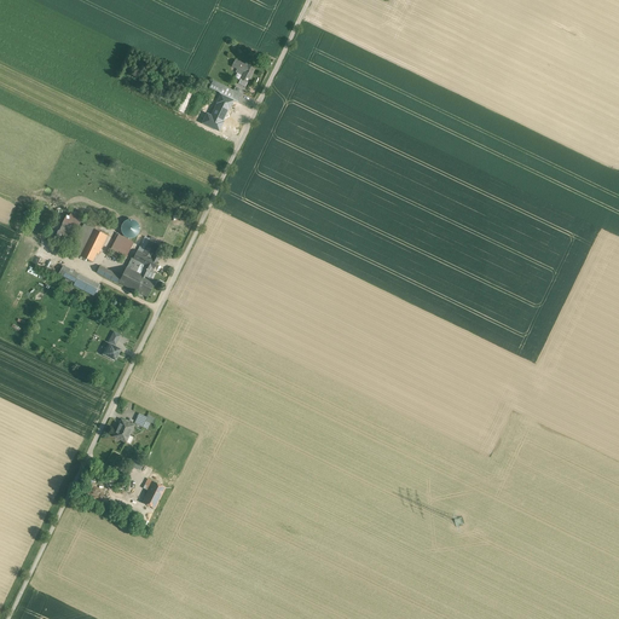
[(244,64),(235,59),(232,67),(237,69),(236,73),(242,75),(241,79),(238,84),(246,87),(248,82),(254,69),(247,65),(248,64),(246,63),(244,64)]
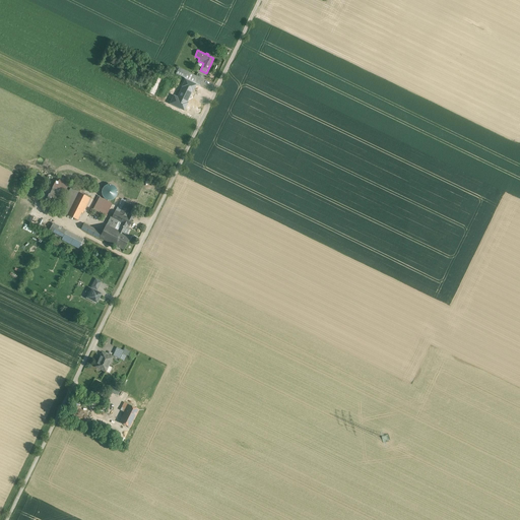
[(115,67),(109,65),(107,73),(113,74),(115,67)]
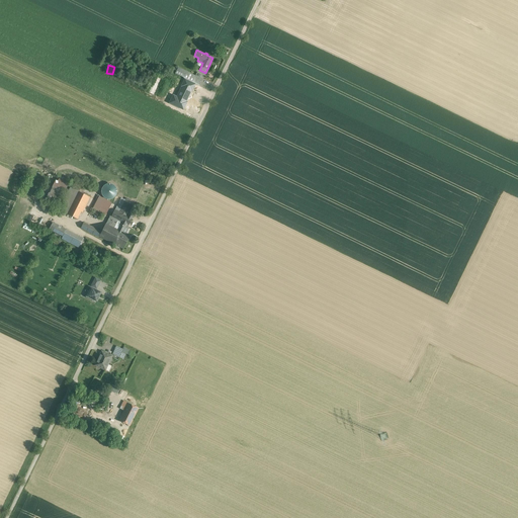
[(175,74),(183,78),(186,72),(178,68),(175,74)]
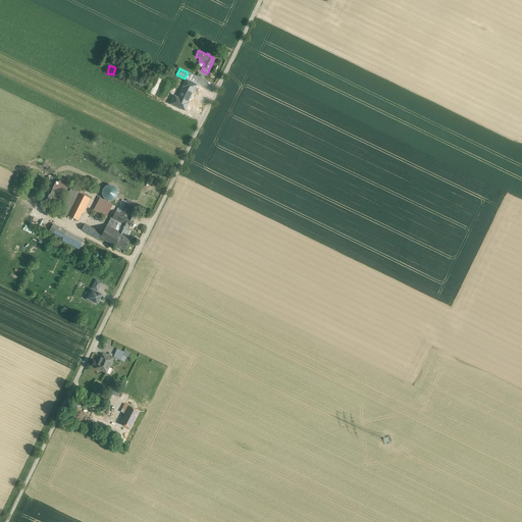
[(197,76),(188,72),(185,79),(194,83),(197,76)]
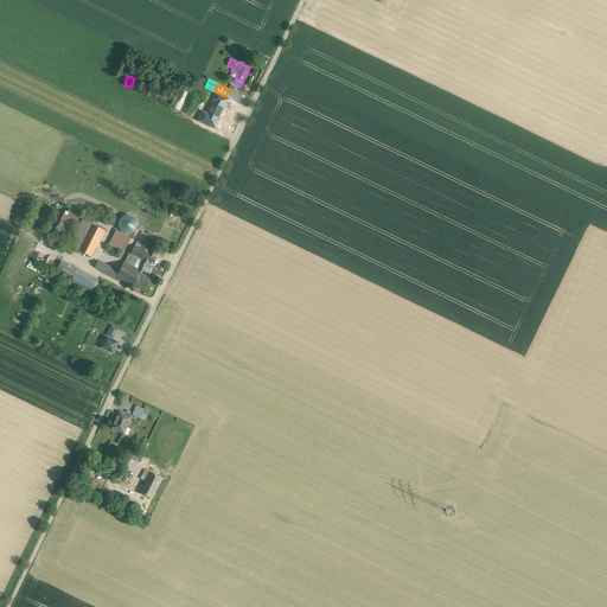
[(234,91),(229,89),(225,96),(227,96),(234,100),(237,93),(235,91),(234,91)]
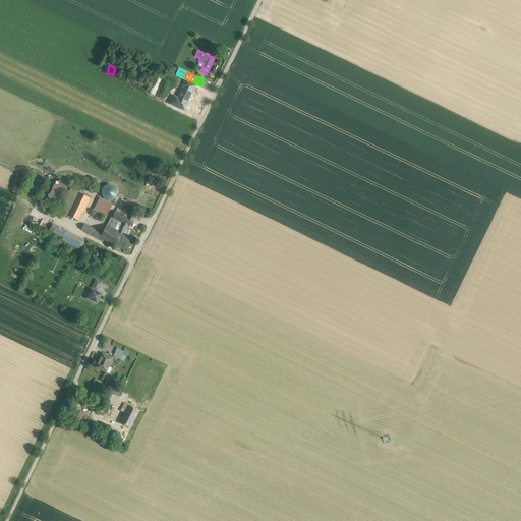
[(158,77),(150,93),(156,96),(163,80),(158,77)]
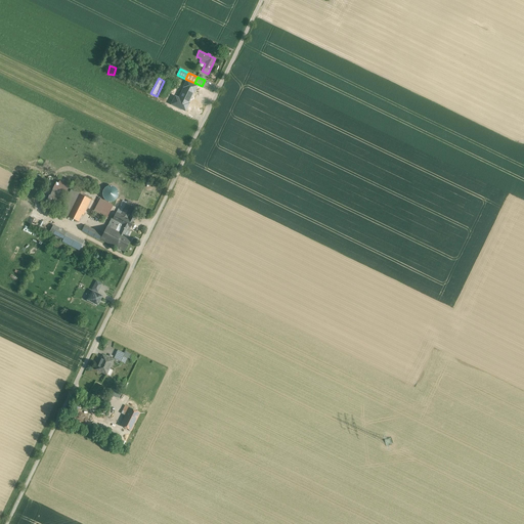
[(194,83),(185,79),(184,83),(192,88),(195,83),(194,83)]
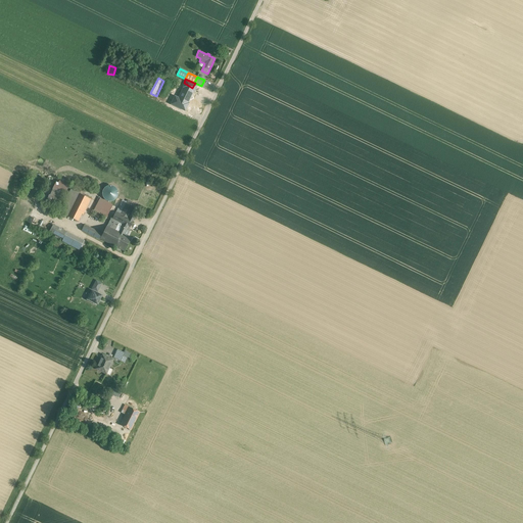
[(192,88),(190,92),(187,90),(183,97),(190,101),(187,105),(188,105),(191,107),(201,89),(204,90),(205,88),(201,86),(195,83),(192,88)]
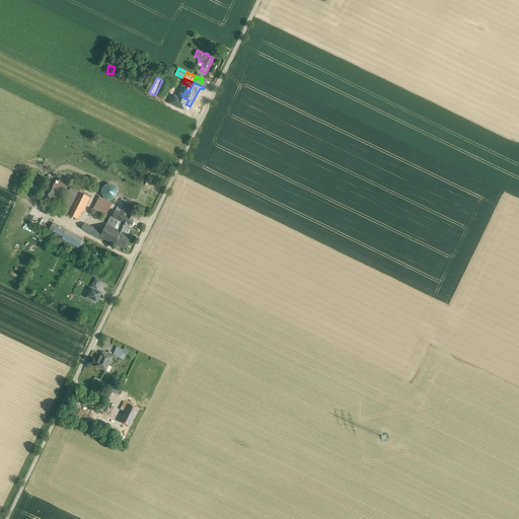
[(190,106),(187,104),(186,104),(178,101),(176,104),(194,114),(196,110),(190,106)]
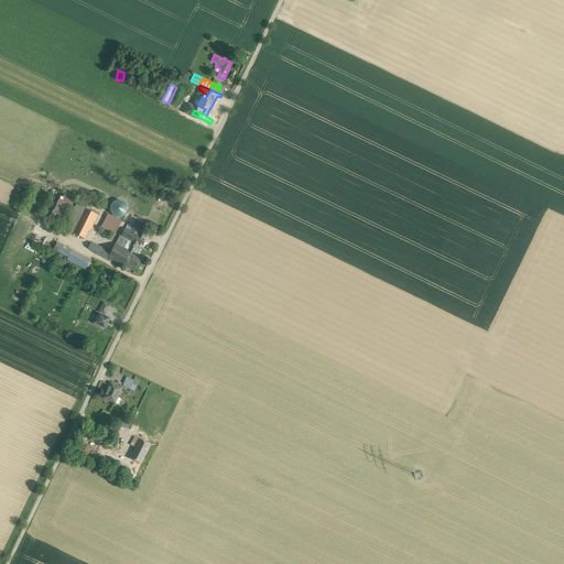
[(61,196),(57,204),(69,210),(73,202),(61,196)]
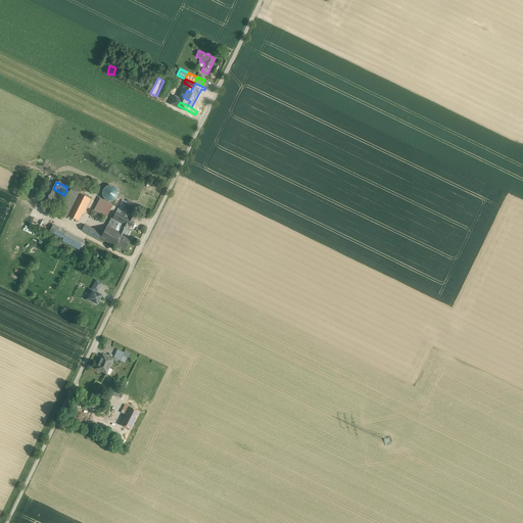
[(74,184),(70,189),(80,193),(82,189),(74,184)]
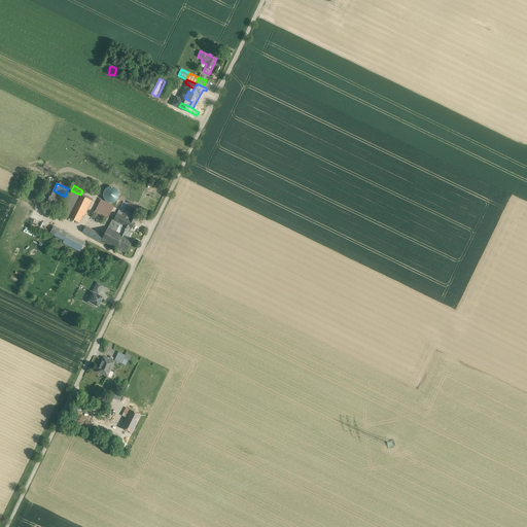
[(47,202),(59,208),(65,197),(54,190),(50,197),(47,202)]
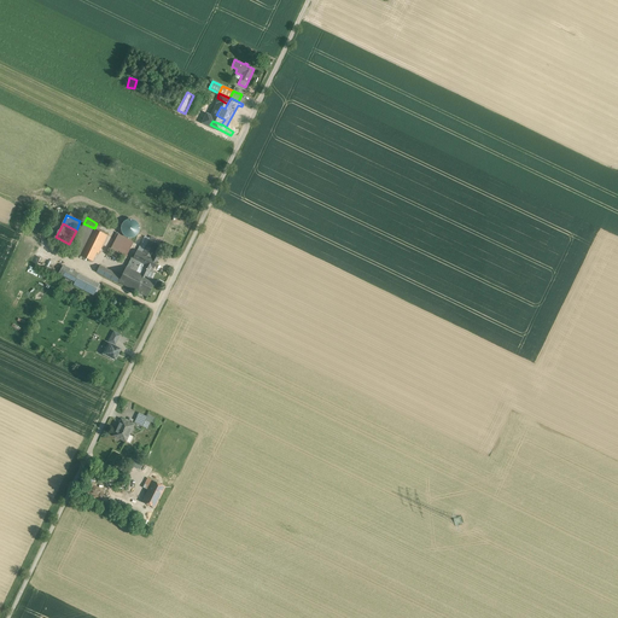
[(80,256),(94,228),(83,223),(70,250),(80,256)]
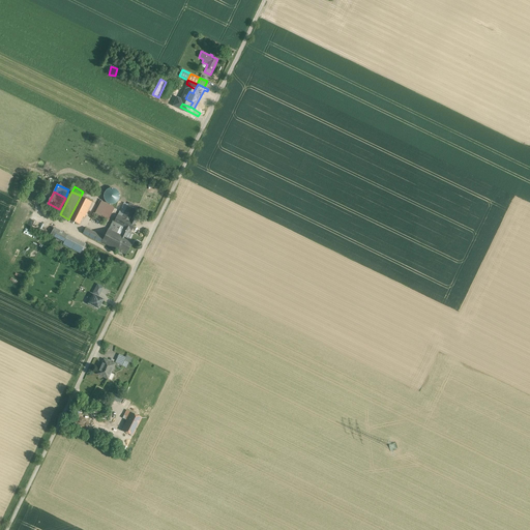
[(81,196),(68,219),(79,225),(84,214),(86,215),(92,202),(81,196)]
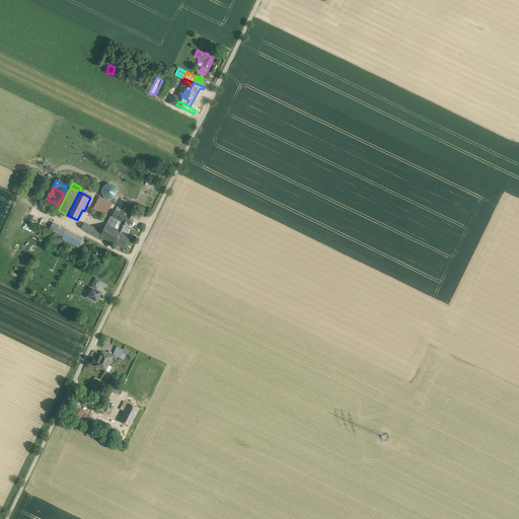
[(113,204),(100,198),(94,210),(95,211),(101,214),(106,216),(113,204)]
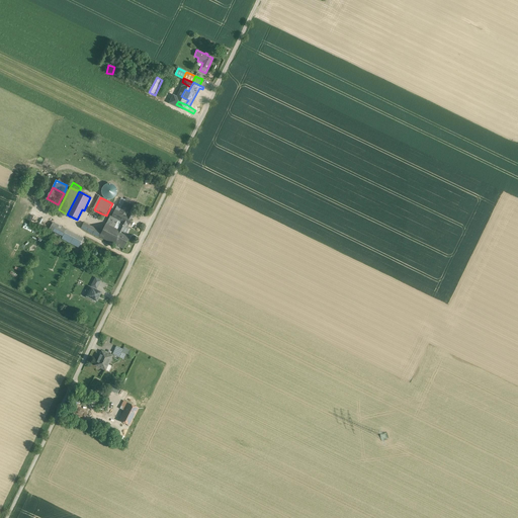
[(120,197),(114,209),(119,211),(125,200),(120,197)]
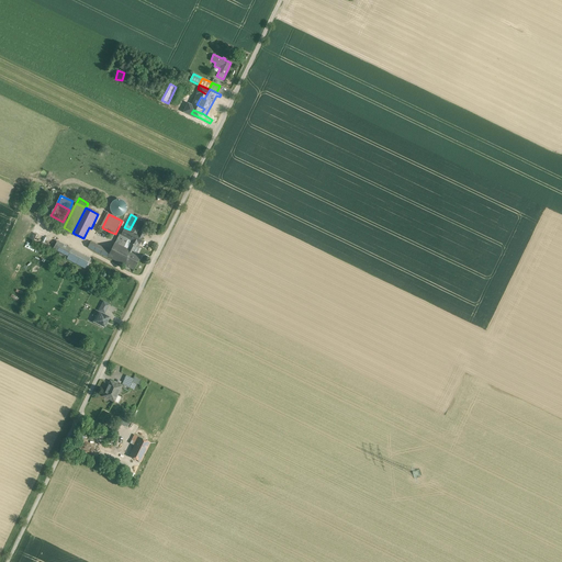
[(146,220),(137,215),(136,217),(130,229),(138,234),(142,228),(146,220)]
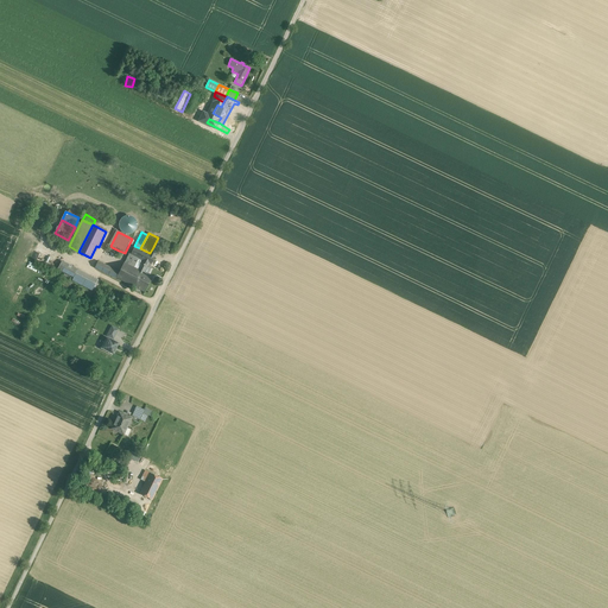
[(150,253),(140,248),(134,246),(131,254),(146,261),(140,272),(141,272),(144,273),(146,267),(150,268),(156,257),(150,253)]
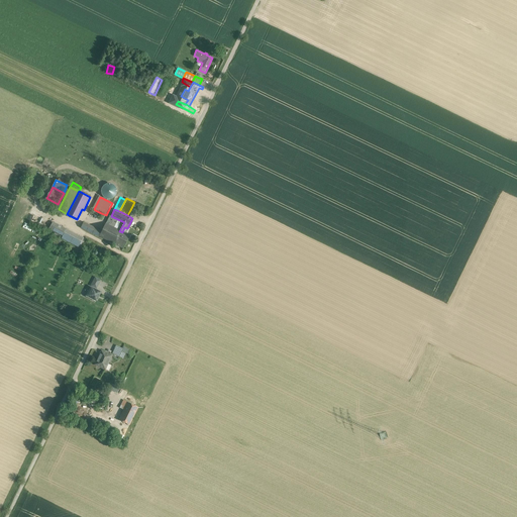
[(111,216),(110,215),(105,224),(119,231),(124,222),(111,216)]
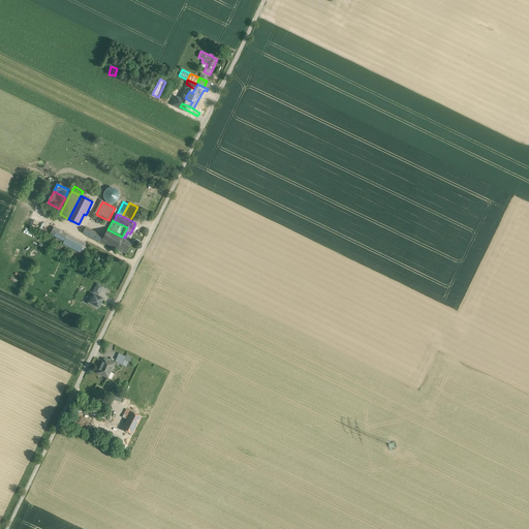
[(84,243),(54,227),(50,234),(64,242),(63,244),(80,252),(84,243)]
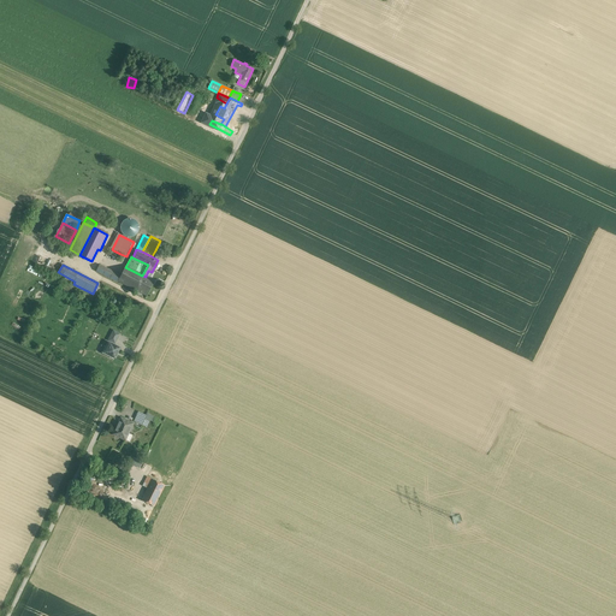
[(120,276),(99,265),(96,271),(118,282),(118,280),(120,276)]
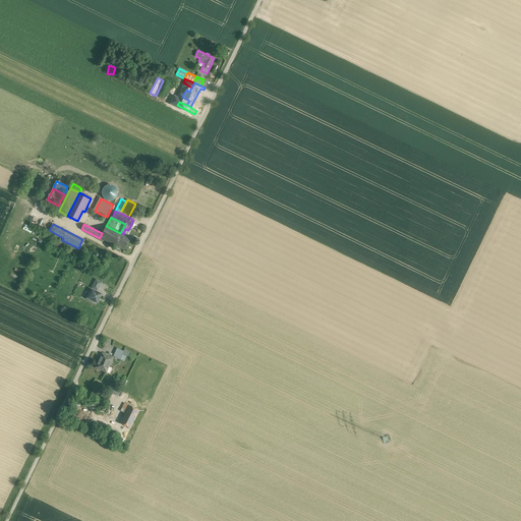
[(106,226),(106,225),(102,233),(100,237),(115,245),(121,233),(120,233),(106,226)]
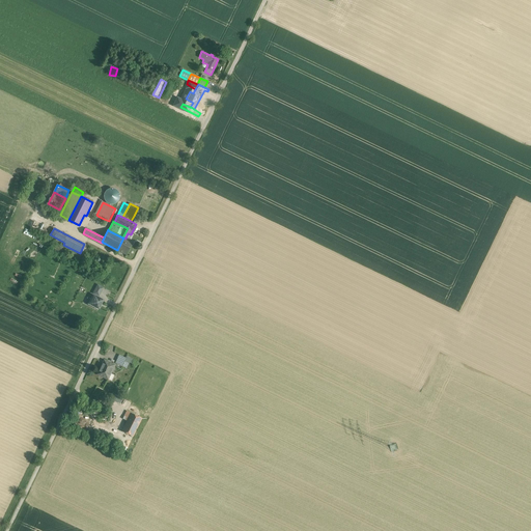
[(126,239),(123,238),(117,250),(127,254),(133,243),(129,241),(126,239)]
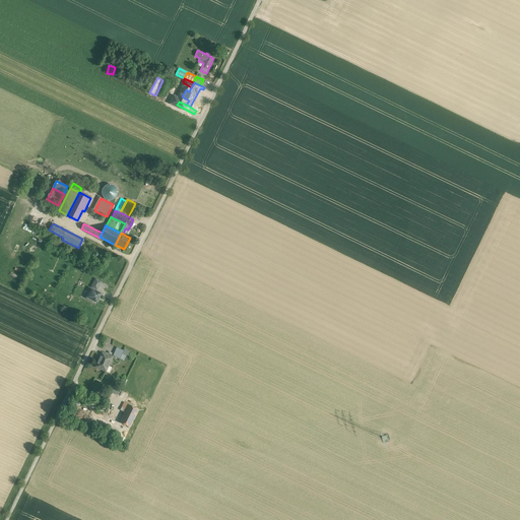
[(96,289),(101,282),(95,279),(91,287),(96,289)]
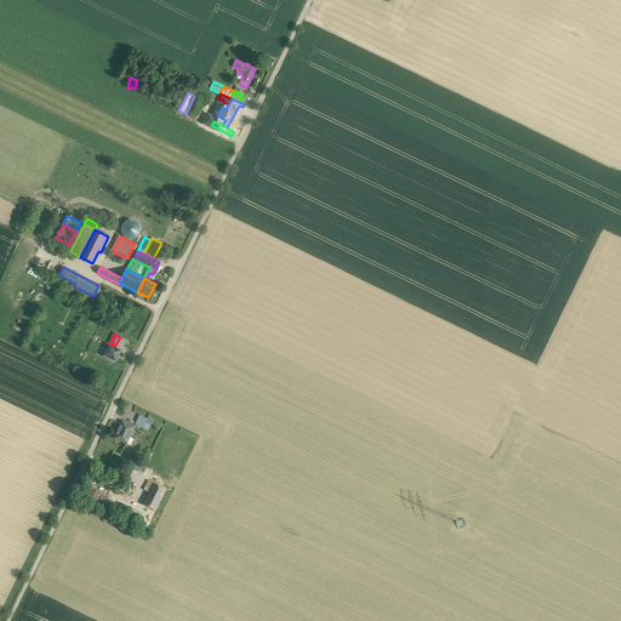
[(110,346),(108,345),(102,355),(113,362),(114,360),(106,355),(110,346)]
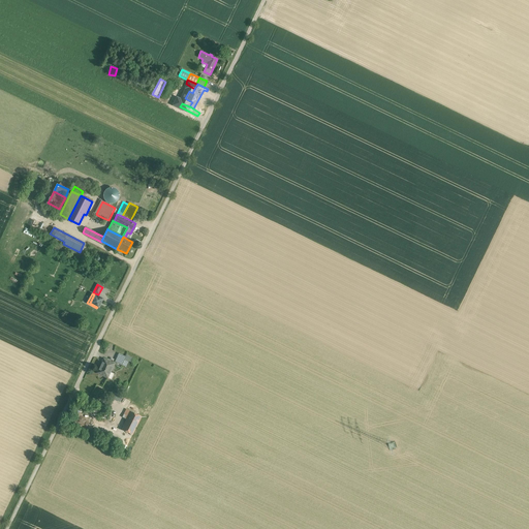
[(97,306),(99,307),(101,302),(100,301),(101,299),(94,294),(90,303),(97,307),(97,306)]
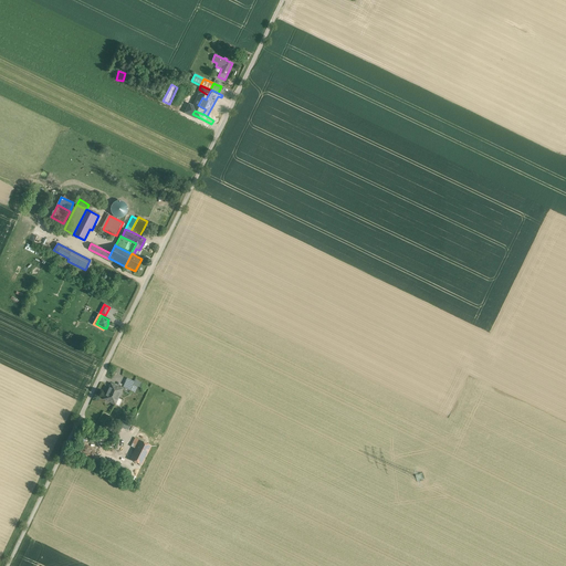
[(127,378),(123,387),(130,390),(135,381),(127,378)]
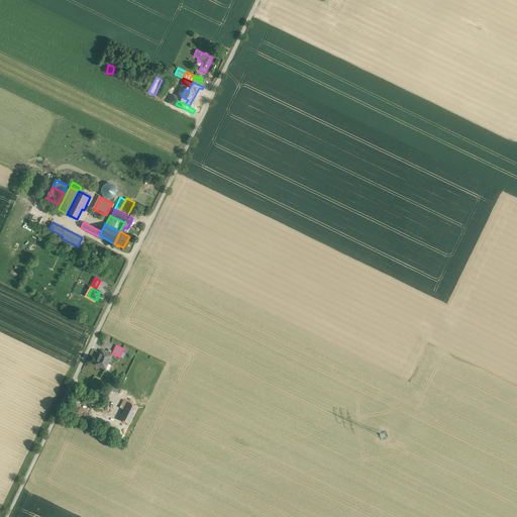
[(123,346),(123,348),(119,356),(123,358),(126,351),(128,352),(130,349),(123,346)]
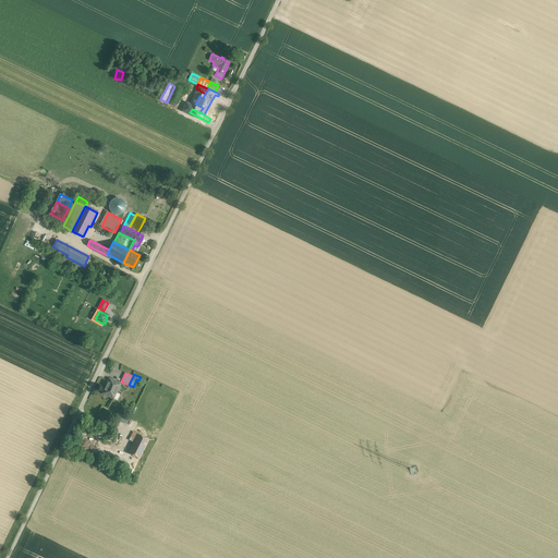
[(120,384),(109,378),(102,393),(113,398),(117,392),(120,384)]
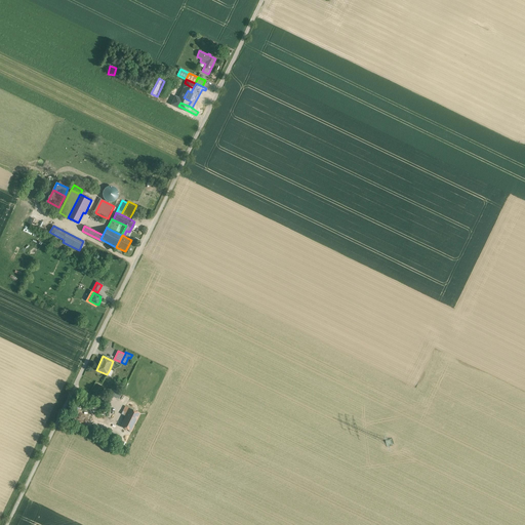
[(140,413),(129,408),(125,407),(122,414),(126,415),(120,427),(131,432),(140,413)]
